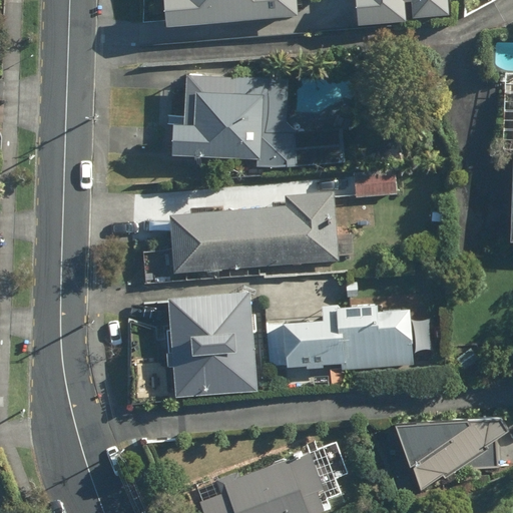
[(142,20),(271,22),(271,0),(158,0),(158,1),(142,1),(142,20)]
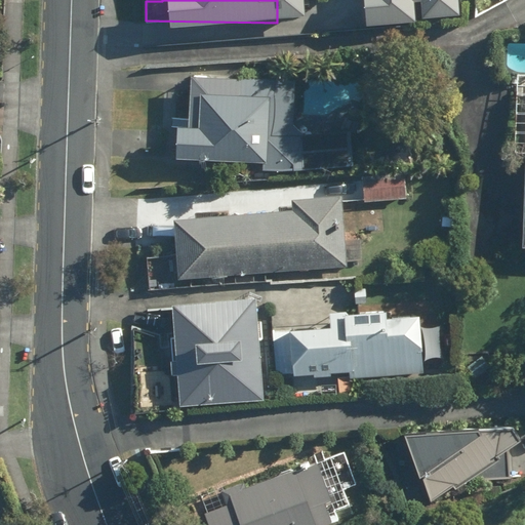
[(342,0),(344,19),(447,16),(446,0),(342,0)]
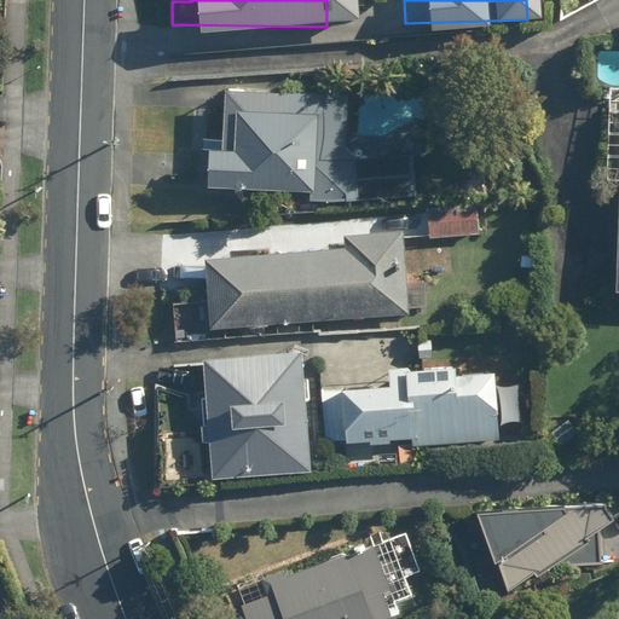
[(347,157),(350,93),(225,87),(221,150),(207,149),(204,185),(313,191),(313,200),(414,204),(416,161),(366,158),(347,157)]
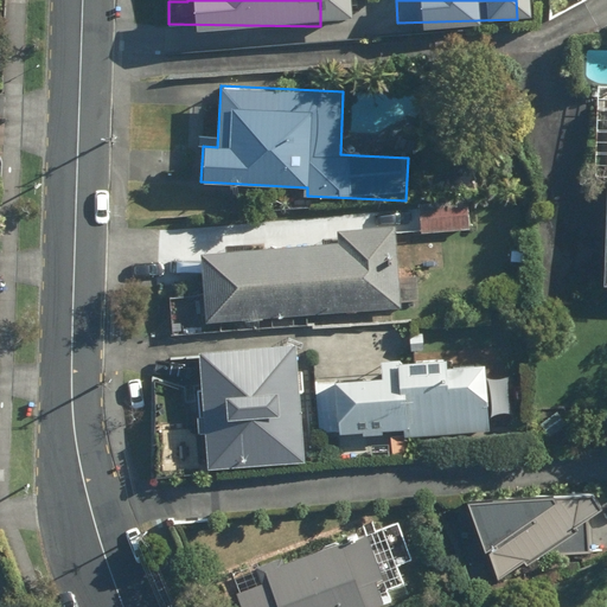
[(467,199),(416,200),(416,231),(467,231),(467,199)]
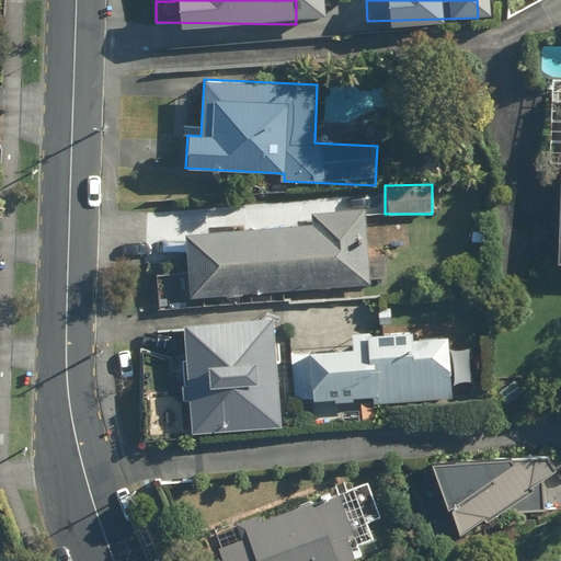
[(194,295),(386,281),(385,254),(368,255),(365,208),(308,213),(309,226),(190,235),(194,295)]
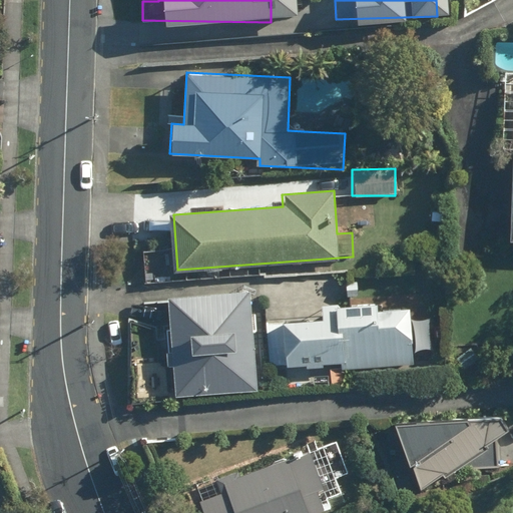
[(258,391),(249,294),(163,301),(172,399),(258,391)]
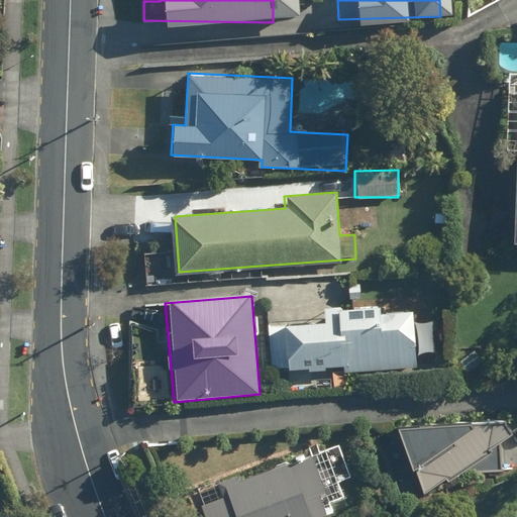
[(343,374),(417,368),(416,355),(439,353),(436,309),(378,314),(377,306),(289,313),(290,326),(270,328),(274,372),(343,366),(343,374)]
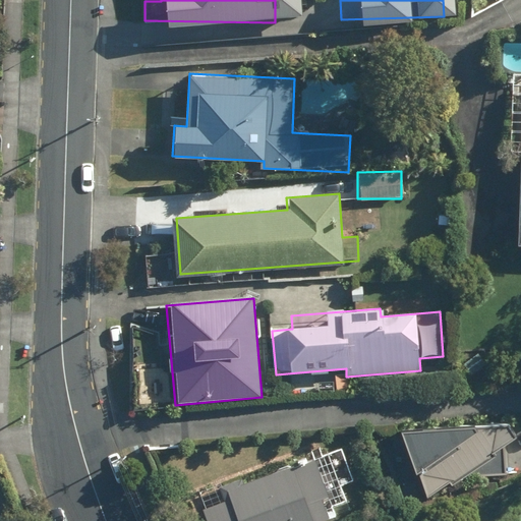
[(410,442),(426,483),(437,498),(456,485),(459,489),(499,463),(496,459),(520,442),(514,431),(484,443),(480,437),(410,442)]
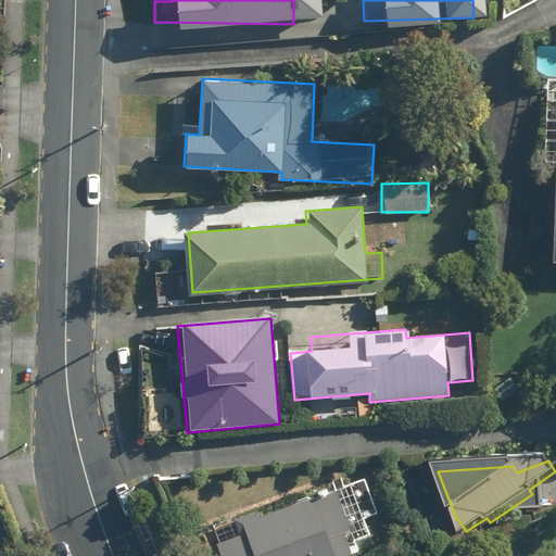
[(345,555),(376,544),(365,518),(379,513),(365,477),(238,527),(240,531),(201,546),(204,555),(345,555)]
